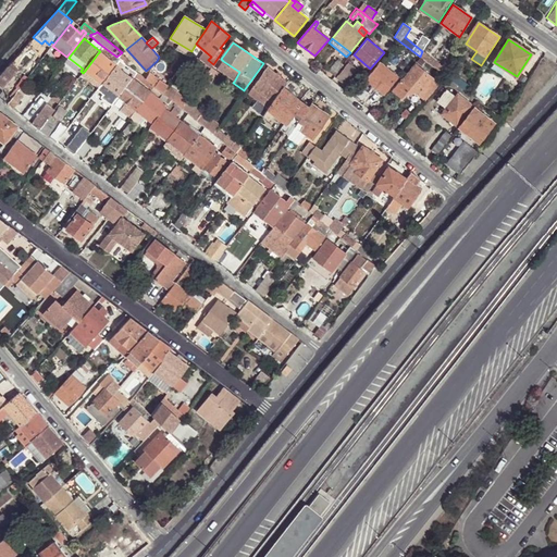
[(116,57),(103,47),(100,51),(113,61),(110,63),(98,53),(85,71),(102,84),(118,64),(120,61),(116,57)]
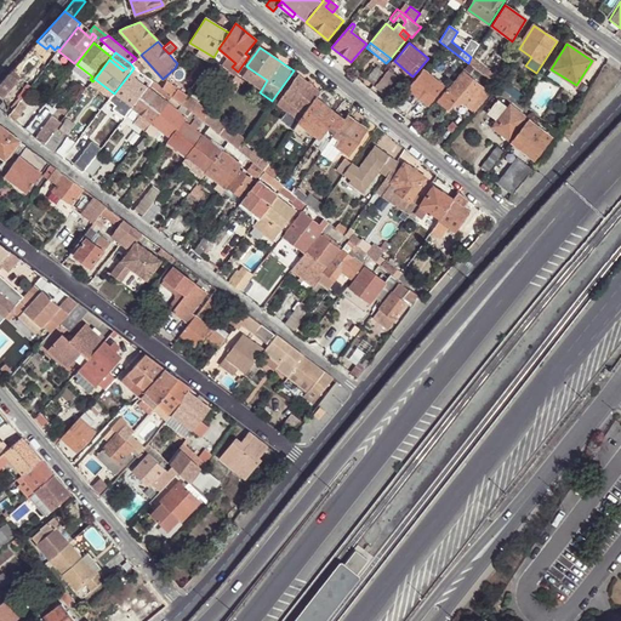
[(471,57),(468,63),(491,81),(495,77),(499,70),(495,69),(493,73),(471,57)]
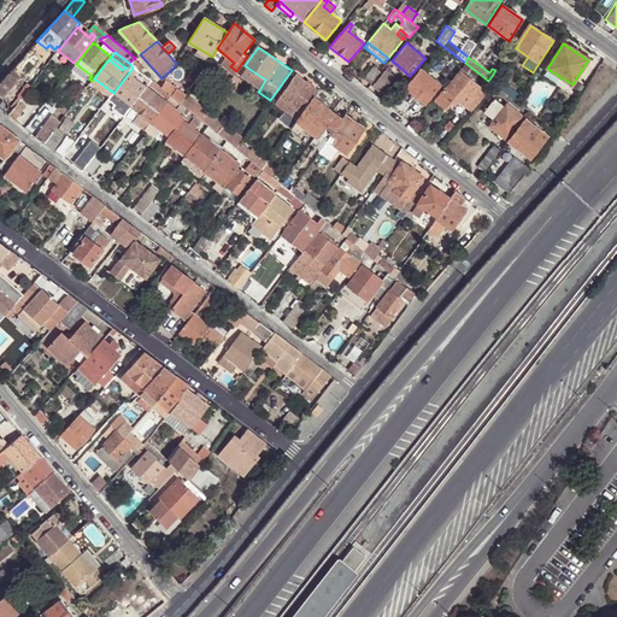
[(134,59),(129,63),(133,68),(135,69),(139,64),(134,59)]
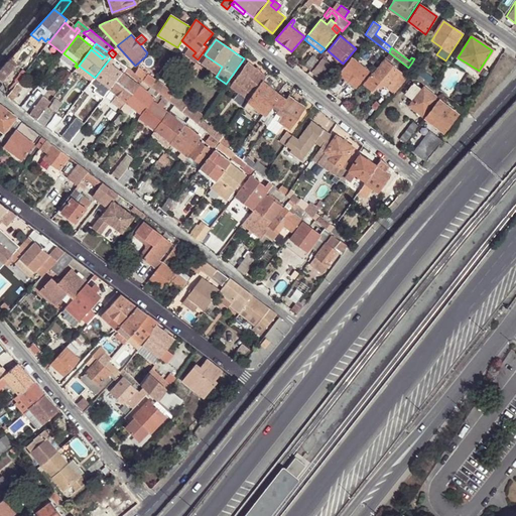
[(310,71),(318,60),(312,55),(304,66),(310,71)]
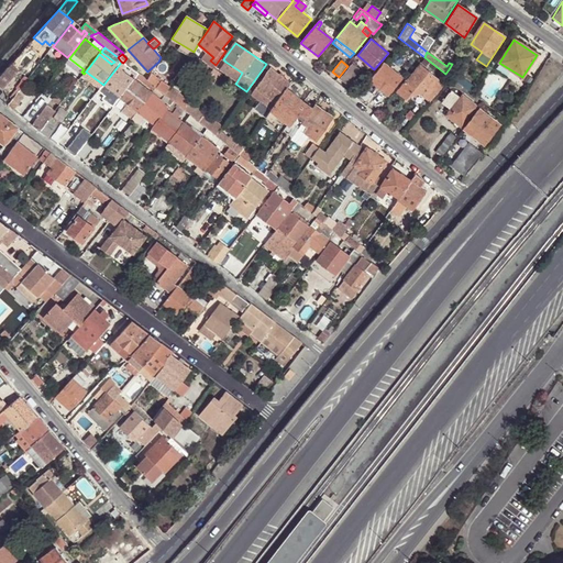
[(236,83),(242,73),(225,62),(220,70),(236,83)]
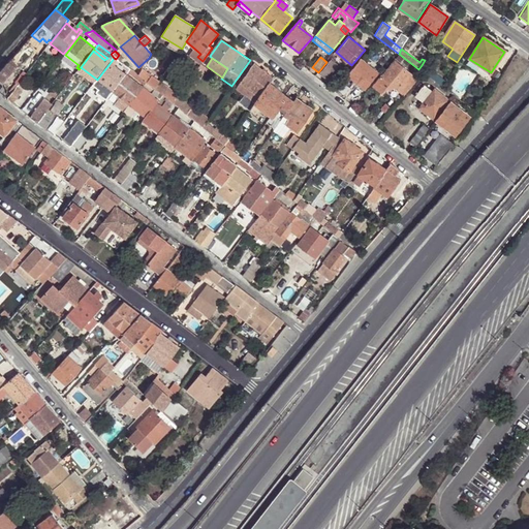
[(332,59),(319,73),(325,79),(337,64),(332,59)]
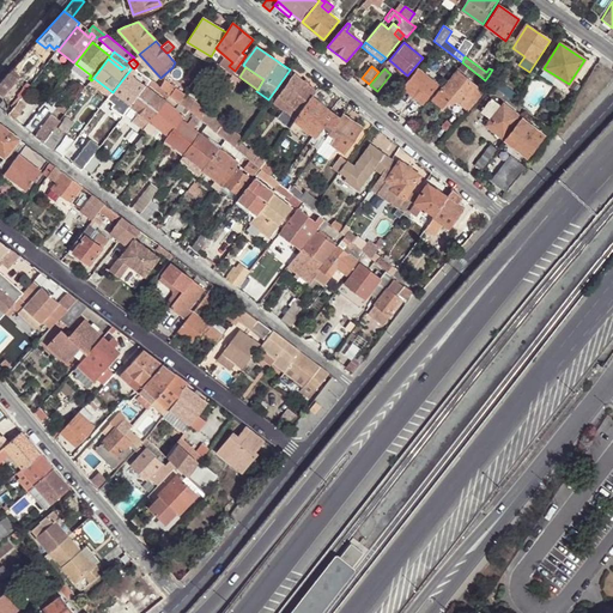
[(438,85),(417,68),(401,87),(422,104),(438,85)]
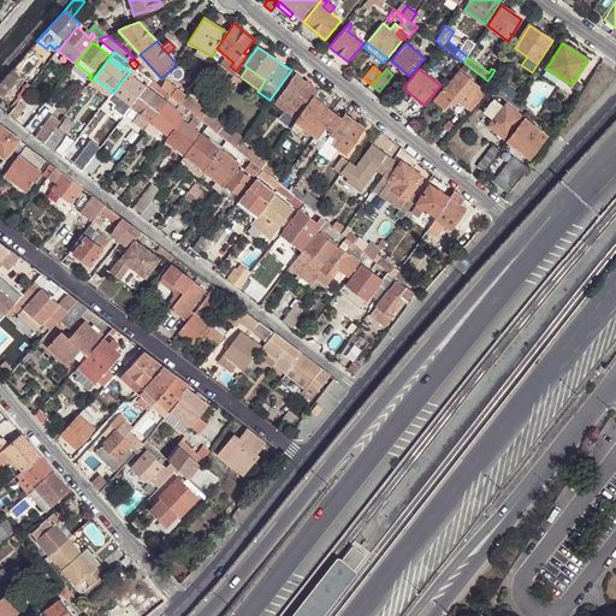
[(0,82),(0,94),(3,95),(19,76),(11,70),(0,82)]
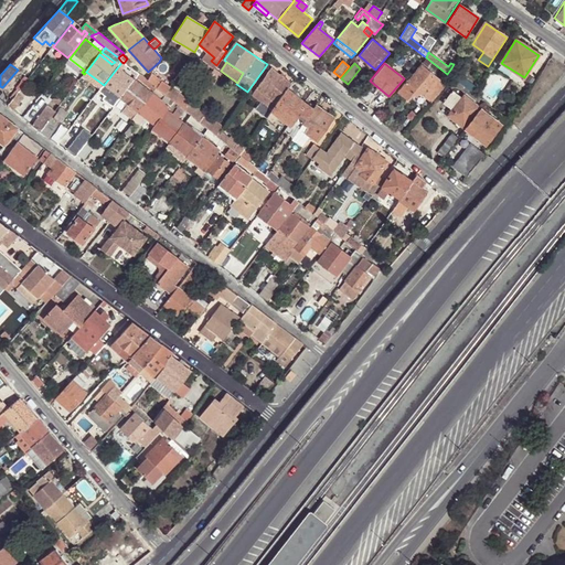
[(119,65),(104,85),(99,89),(98,92),(106,97),(110,91),(114,93),(120,98),(134,81),(120,71),(123,67),(119,65)]
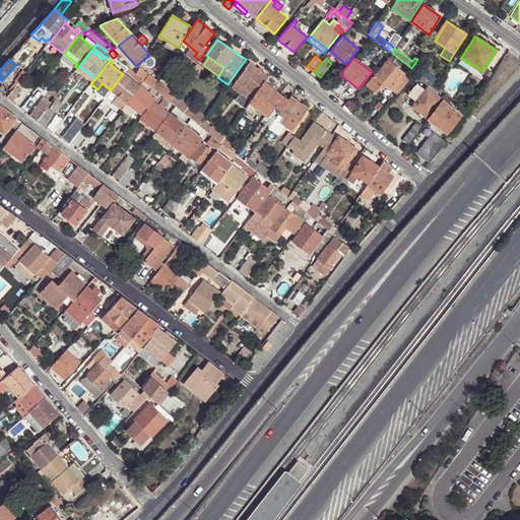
[(376,75),(374,74),(366,84),(375,92),(381,86),(383,88),(387,84),(396,92),(404,82),(403,81),(408,74),(405,71),(403,73),(388,60),(376,75)]
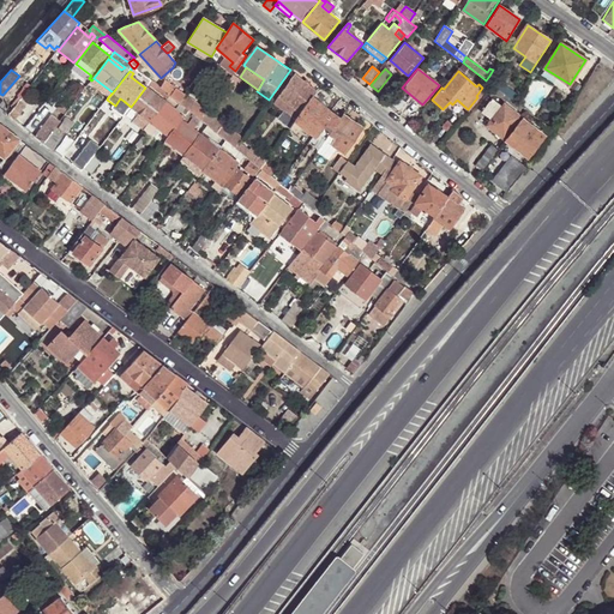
[(294,107),(301,113),(313,96),(317,91),(317,90),(294,73),(278,96),(294,107)]
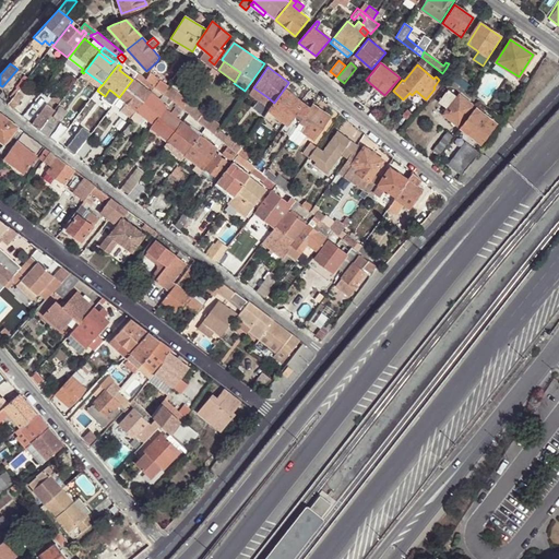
[(445,69),(442,73),(448,76),(452,80),(466,91),(470,93),(472,88),(445,69)]
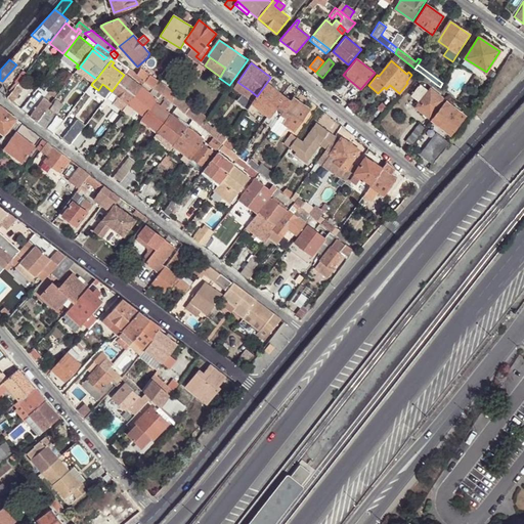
[(96,79),(80,67),(78,69),(76,72),(92,83),(96,79)]
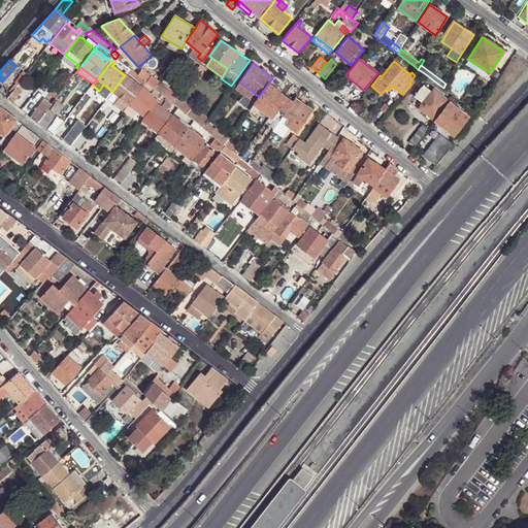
[(138,74),(131,68),(129,71),(145,85),(147,81),(144,79),(138,74)]
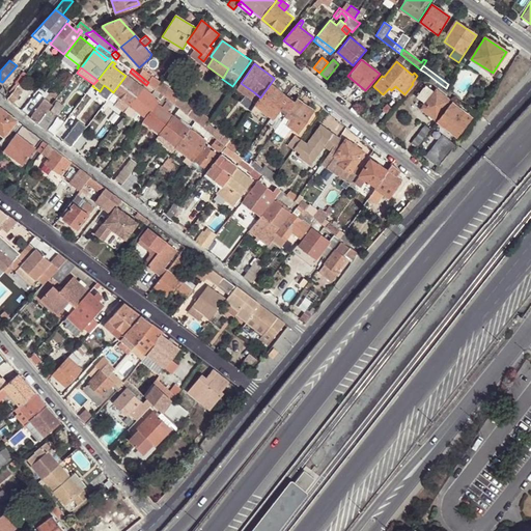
[(143,68),(139,75),(145,80),(150,74),(143,68)]
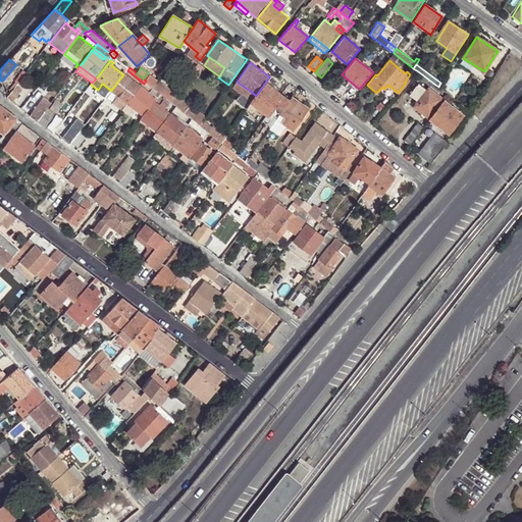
[(148,72),(143,79),(146,81),(153,87),(157,81),(148,72)]
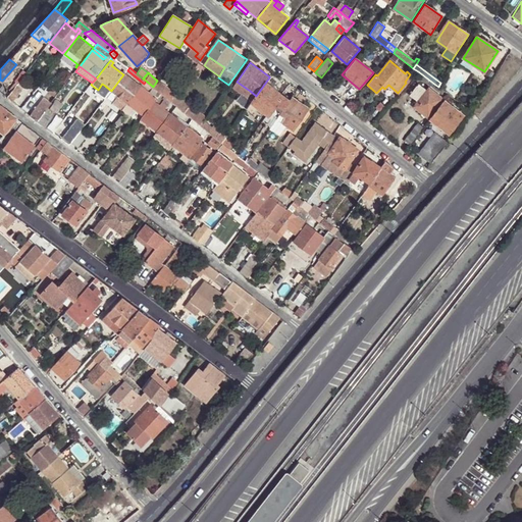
[(141,88),(123,74),(111,91),(127,103),(141,88)]
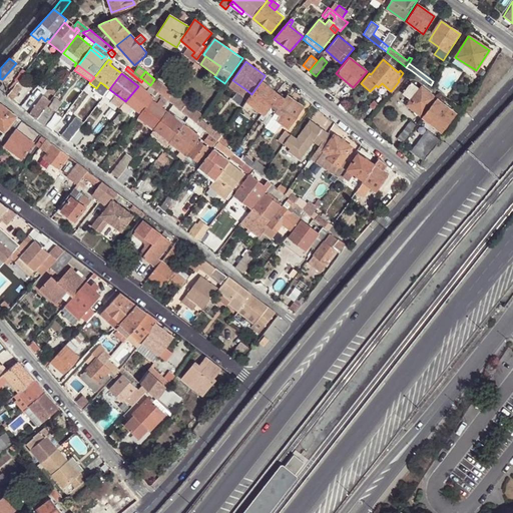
[(262,80),(273,89),(275,86),(266,79),(268,77),(265,75),(265,76),(262,80)]
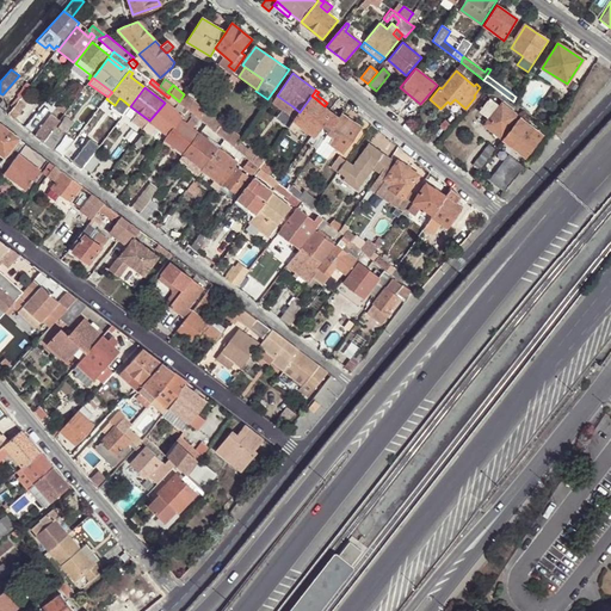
[(171,94),(168,98),(167,99),(177,106),(180,103),(179,102),(171,94)]
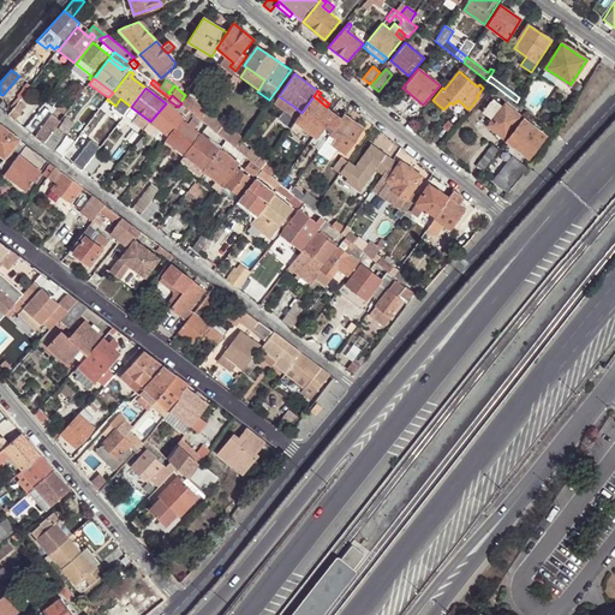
[(185,95),(180,102),(181,103),(187,107),(190,111),(193,112),(202,120),(208,112),(185,95)]
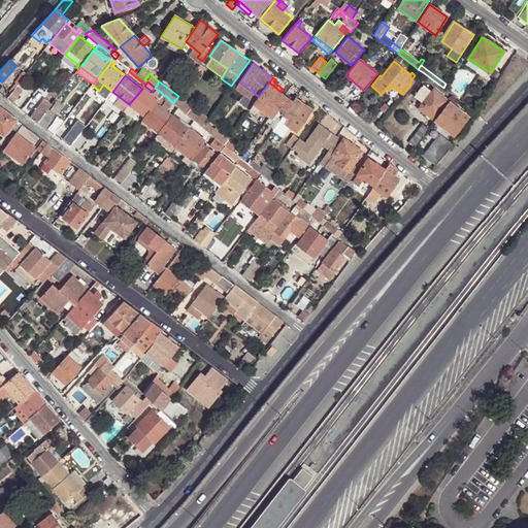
[(273,123),(276,126),(284,114),(293,101),(281,92),(269,83),(259,97),(256,101),(250,110),(256,114),(260,108),(274,120),(273,123)]
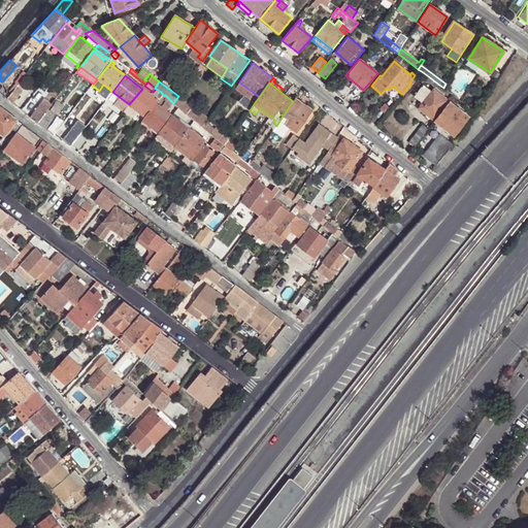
[(423,102),(419,107),(426,113),(426,117),(429,119),(431,118),(432,119),(448,100),(433,90),(432,92),(423,85),(414,96),(423,102)]
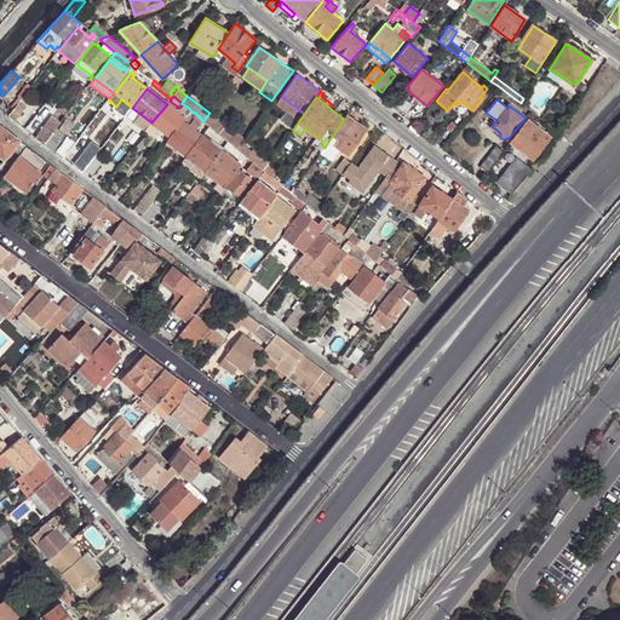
[(521,103),(517,101),(515,103),(526,112),(526,110),(530,115),(533,113),(521,103)]
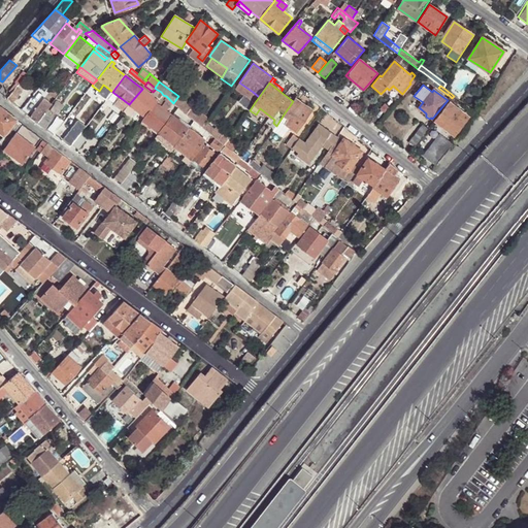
[(17,87),(8,98),(13,103),(23,92),(17,87)]
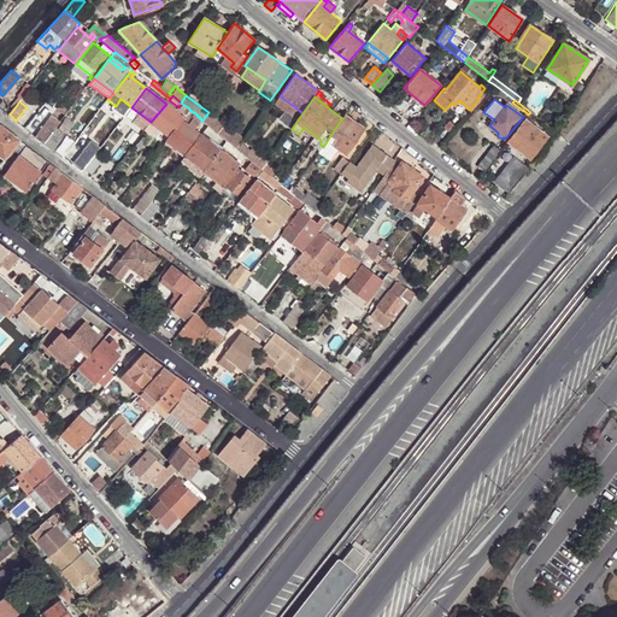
[(182,115),(166,104),(151,122),(145,130),(152,136),(159,128),(170,136),(182,121),(184,118),(191,111),(188,107),(182,115)]
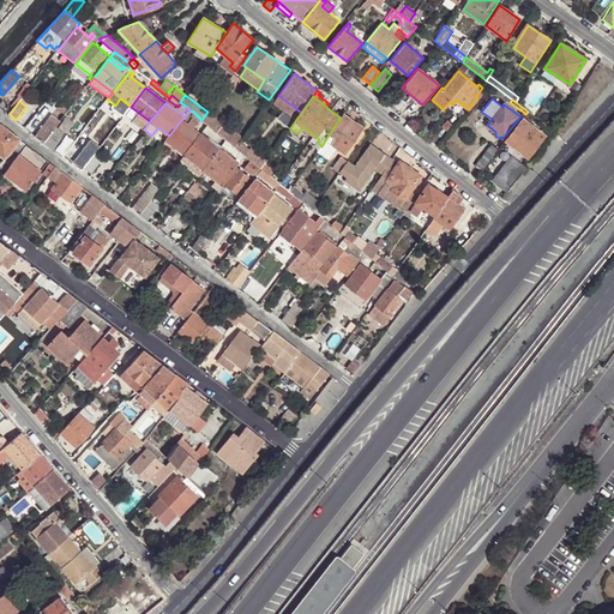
[(208,112),(202,120),(209,125),(216,131),(221,124),(212,116),(215,113),(209,109),(208,112)]
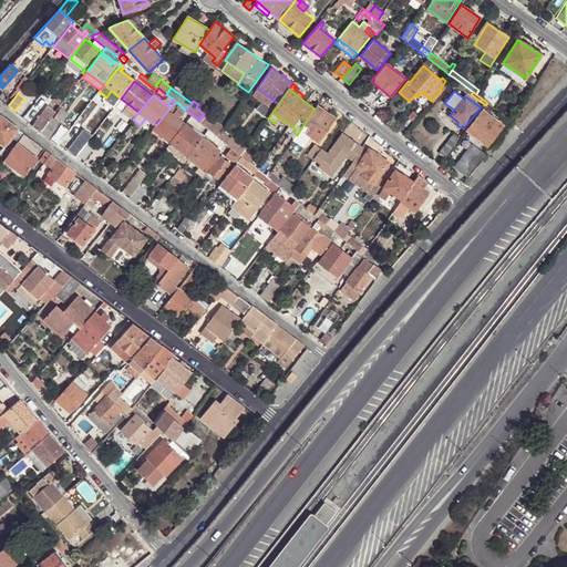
[(258,111),(268,119),(275,109),(270,105),(267,110),(261,105),(258,111)]
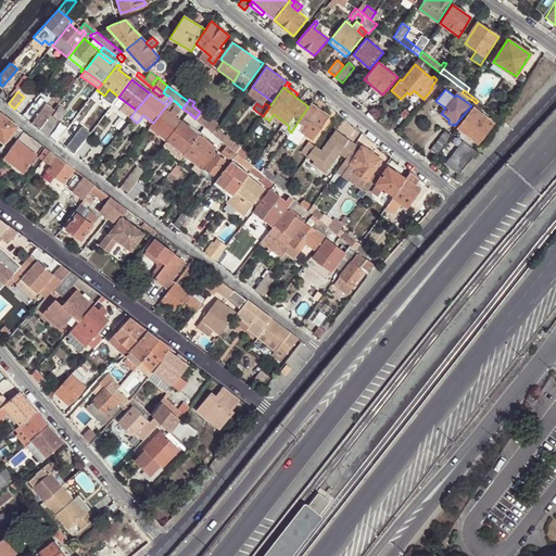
[(300,129),(305,134),(312,138),(328,115),(311,103),(308,106),(299,121),(304,124),(300,129)]
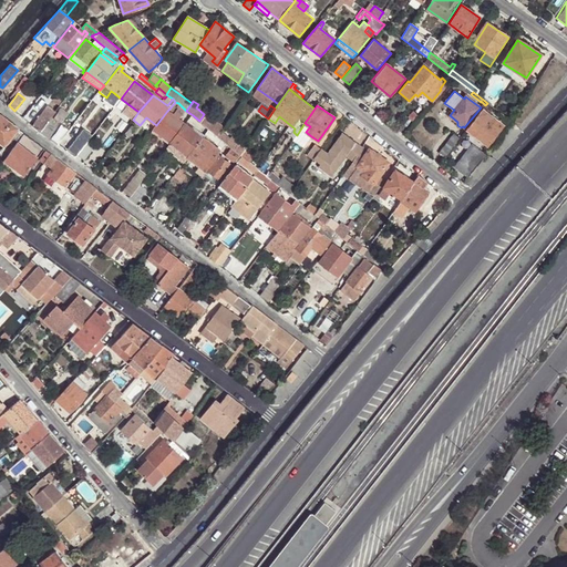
[(167,111),(156,125),(154,129),(172,142),(185,124),(178,120),(183,114),(176,107),(172,114),(167,111)]
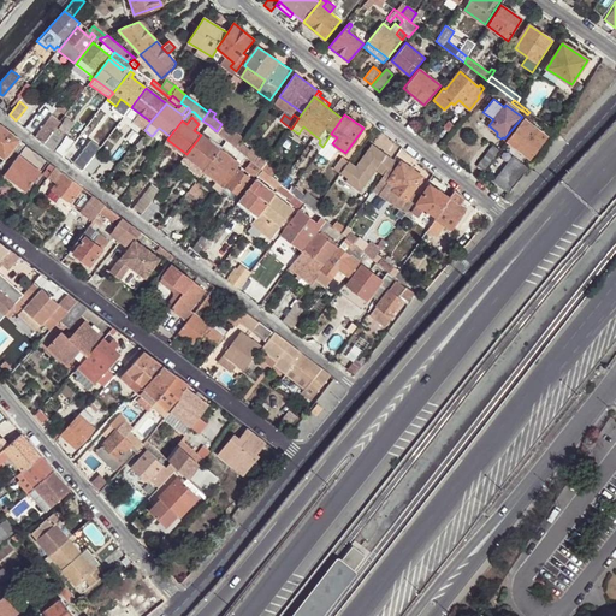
[(546,136),(523,119),(508,140),(529,158),(546,136)]
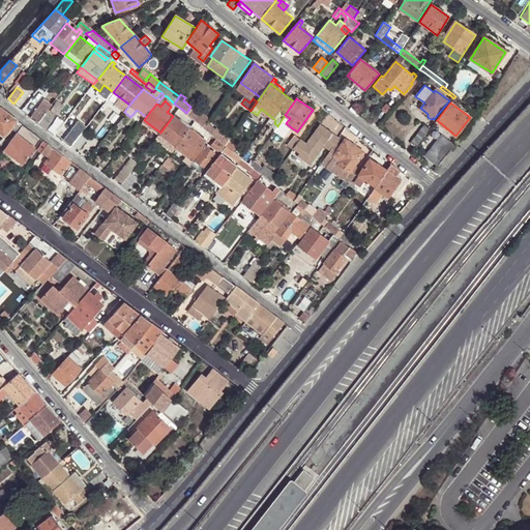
[(39,105),(30,117),(38,122),(48,110),(39,105)]
